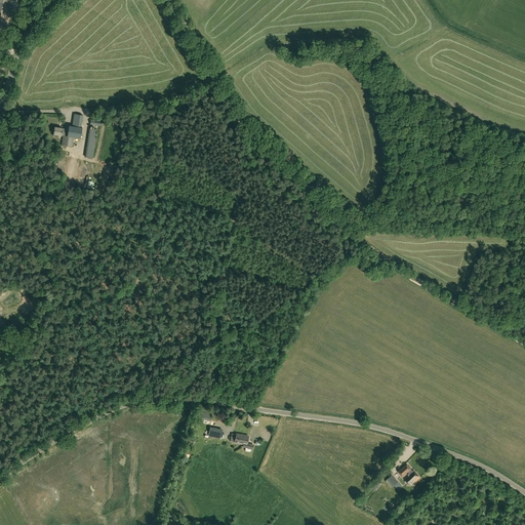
[(81,127),(73,126),(69,126),(68,132),(64,132),(65,129),(54,127),(53,136),(57,136),(58,135),(63,136),(74,137),(80,138),(82,128),(81,127)]
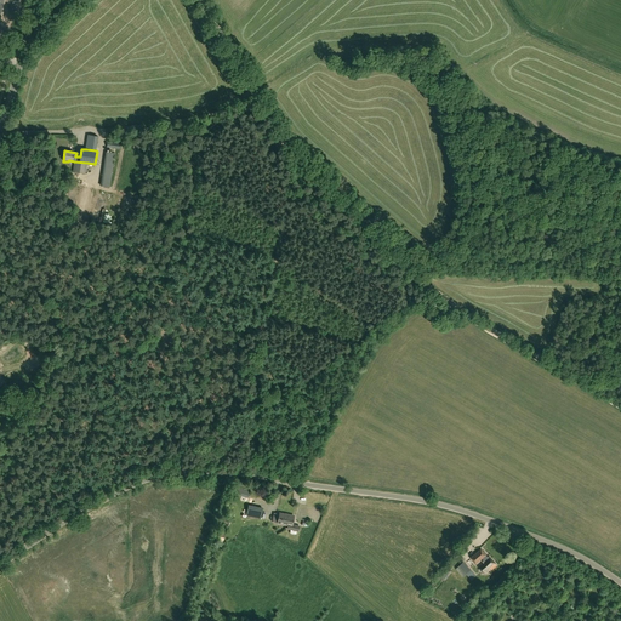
[(85,175),(87,163),(74,161),(73,172),(85,175)]
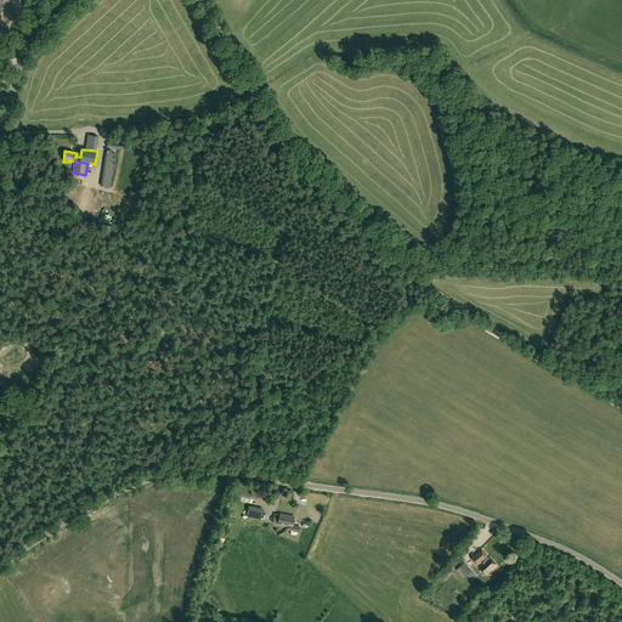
[(277,524),(288,526),(287,530),(299,532),(300,527),(293,525),(294,516),(280,514),(277,524)]
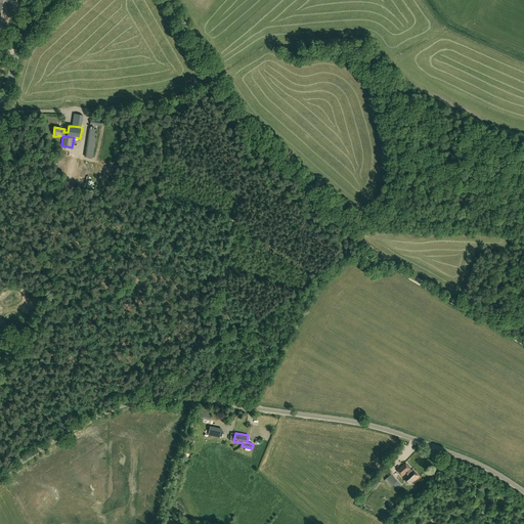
[(406,472),(408,473),(411,470),(409,469),(410,469),(405,463),(397,471),(401,476),(406,472)]
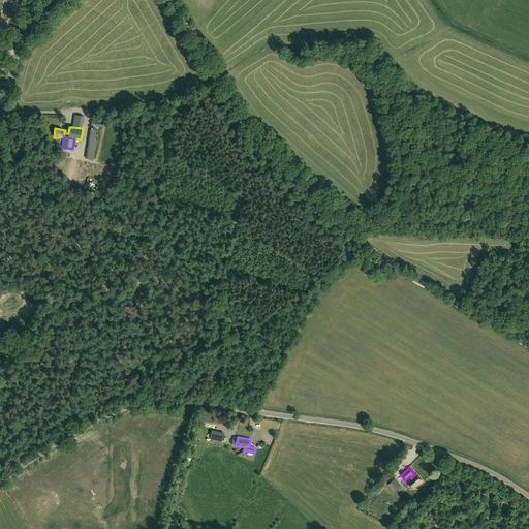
[(416,473),(415,474),(412,477),(406,483),(413,490),(418,486),(424,481),(416,473)]
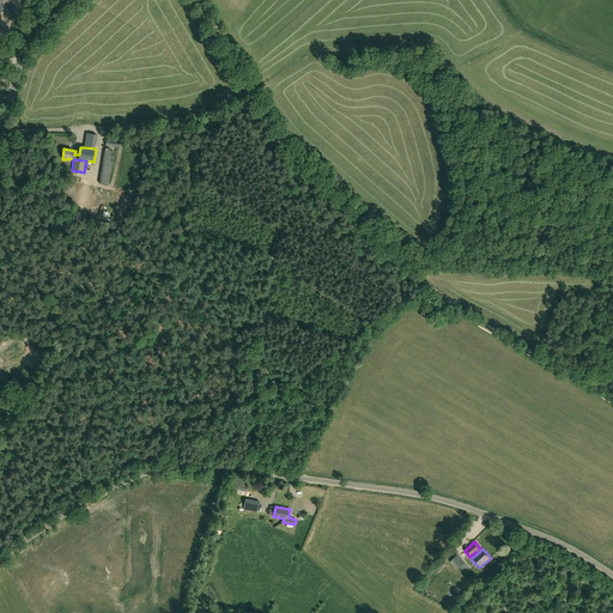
[(471,569),(457,554),(453,559),(449,563),(450,565),(453,566),(456,570),(460,566),(467,572),(471,569)]
